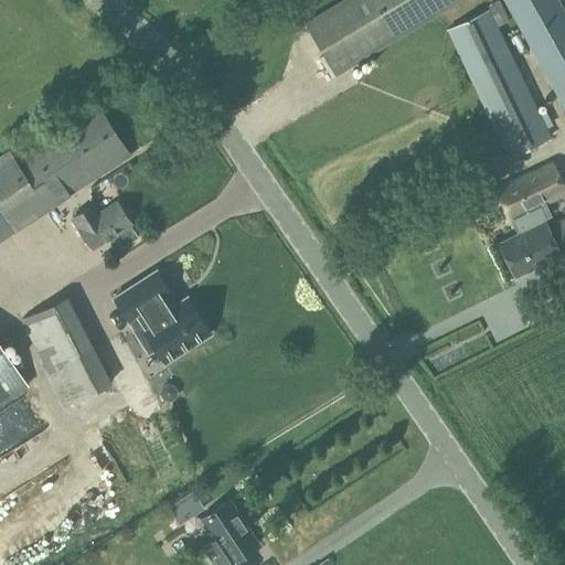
[(336,73),(456,0),(339,0),(305,21),(336,73)]
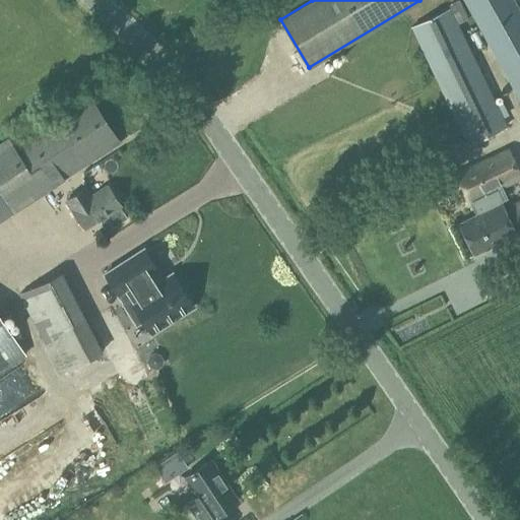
[(519,13),(512,0),(464,0),(463,0),(519,99),(519,13)]
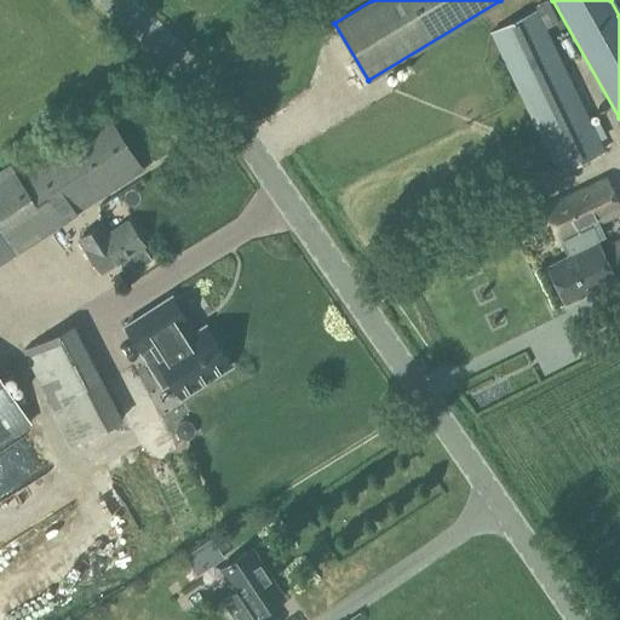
[(567,68),(564,69),(538,9),(491,32),(561,179),(608,155),(567,68)]
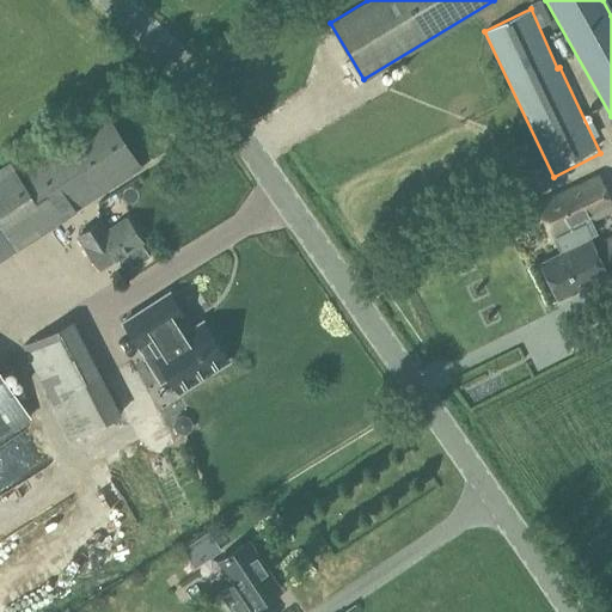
[(0,258),(142,167),(108,114),(17,171),(11,161),(0,167),(0,258)]
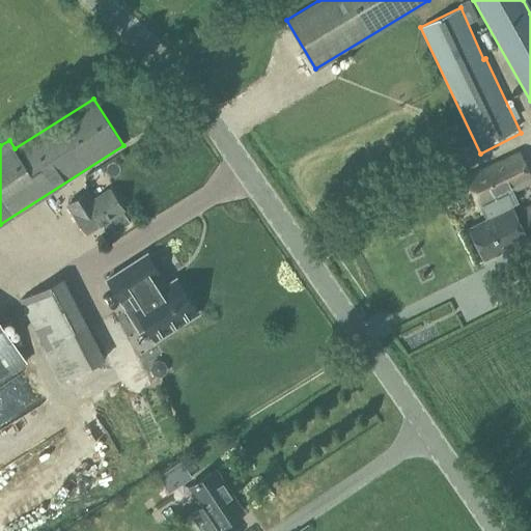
[(508,193),(530,183),(530,178),(520,152),(466,176),(479,205),(480,205),(508,193)]
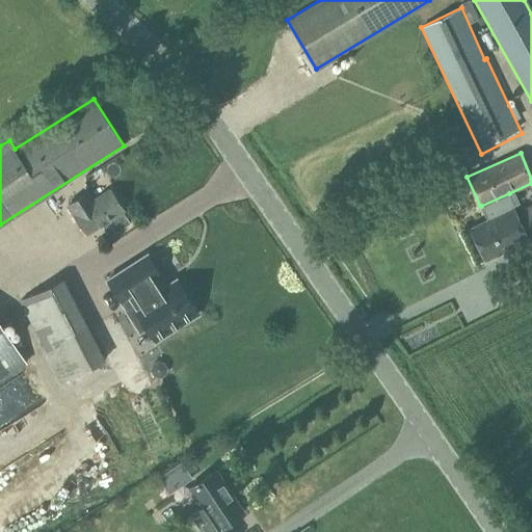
[(308,188),(321,190),(323,177),(310,175),(308,188)]
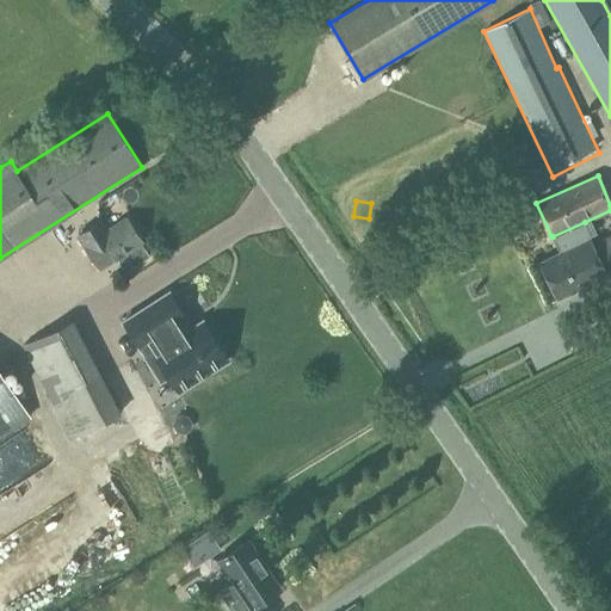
[(122,272),(149,255),(141,242),(142,241),(128,218),(103,234),(97,224),(79,235),(85,246),(99,270),(113,260),(122,272)]
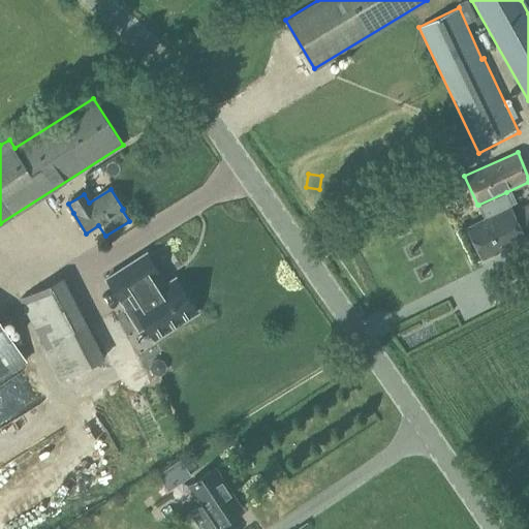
[(509,198),(506,192),(478,205),(486,218),(466,227),(480,257),(497,249),(497,248),(505,244),(506,247),(523,239),(506,204),(509,198)]
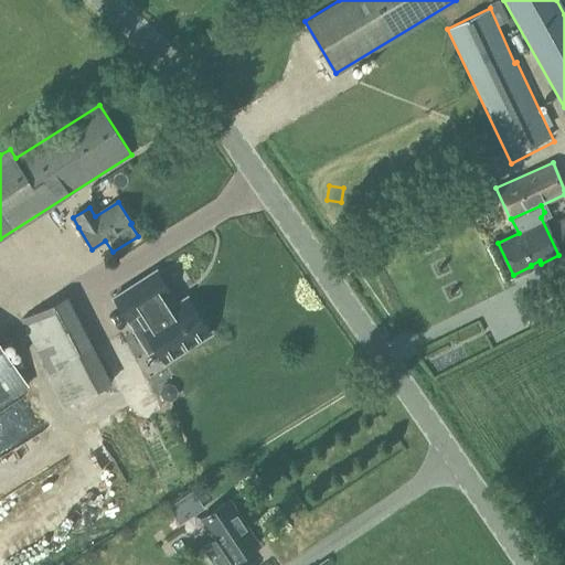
[(564,216),(554,222),(564,245),(564,216)]
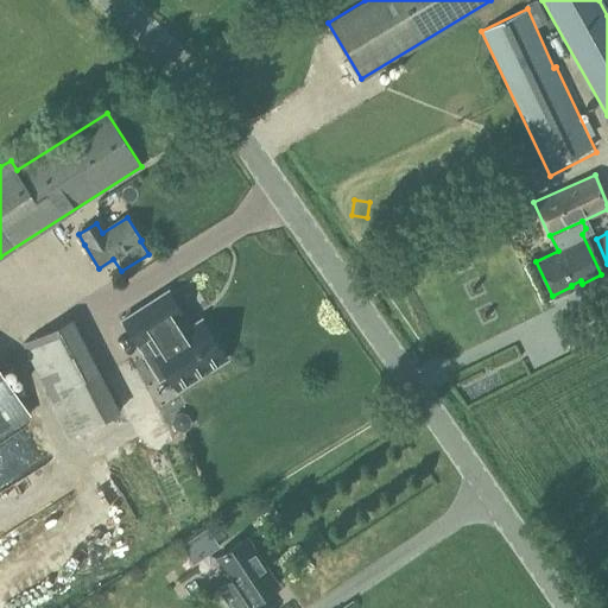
[(169,291),(124,321),(139,344),(140,344),(147,355),(146,356),(160,378),(168,373),(178,390),(227,359),(202,321),(188,329),(181,318),(184,316),(169,291)]
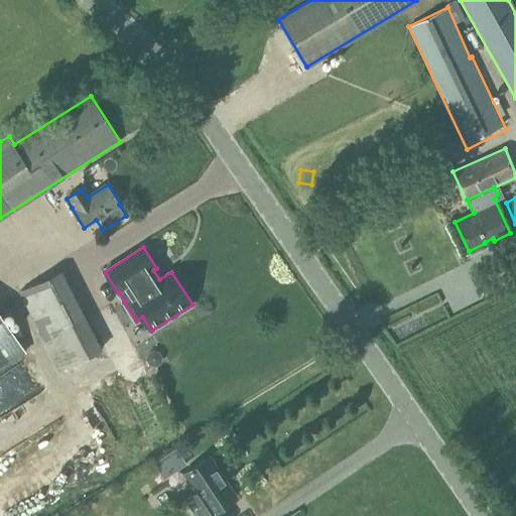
[(18,292),(60,372),(103,350),(63,269),(18,292)]
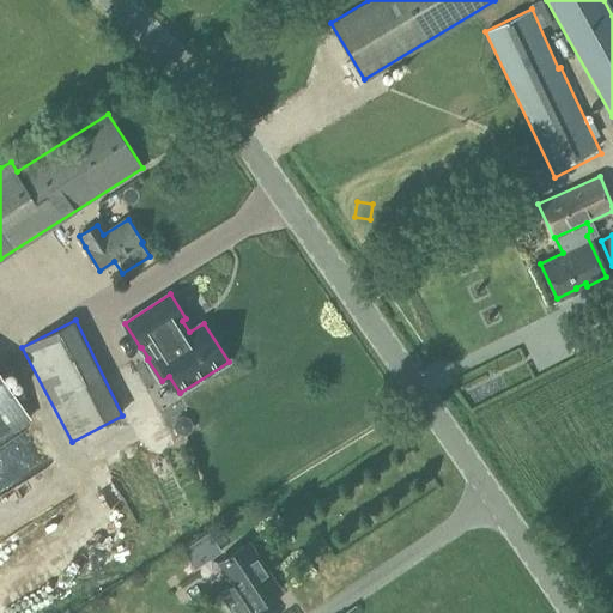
[(0,372),(0,434),(28,416),(0,372)]
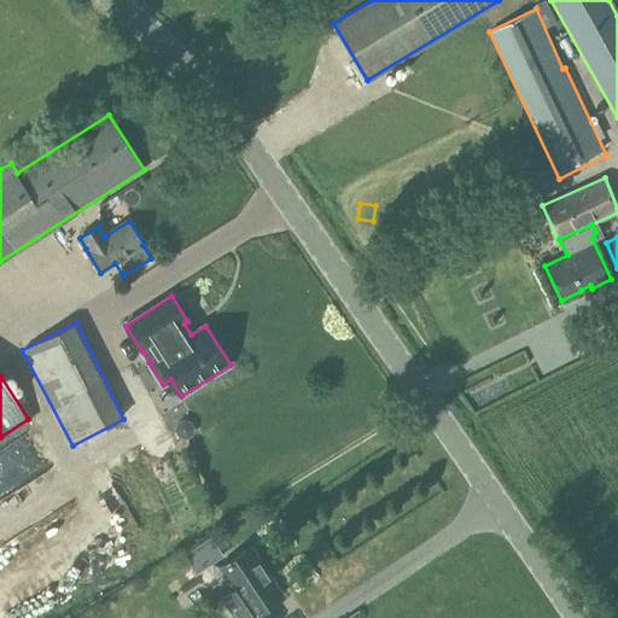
[(197,573),(223,555),(211,537),(184,554),(197,573)]
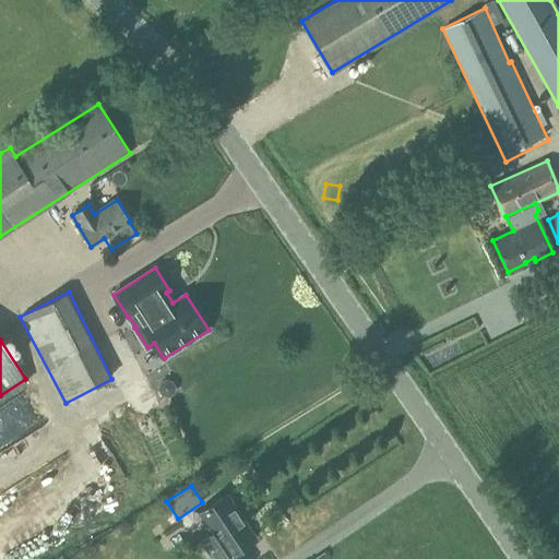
[(248,558),(241,548),(254,539),(249,532),(250,531),(226,495),(201,512),(221,543),(210,550),(215,558),(248,558)]
